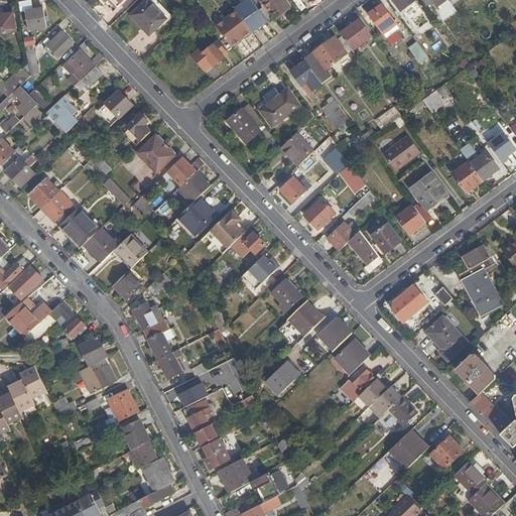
[(110,0),(109,0),(109,1),(116,9),(118,8),(110,0)]
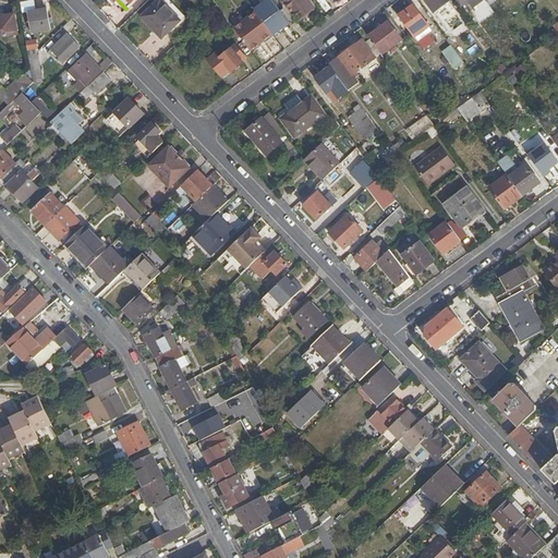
[(182,21),(161,0),(158,0),(143,15),(164,38),(182,21)]
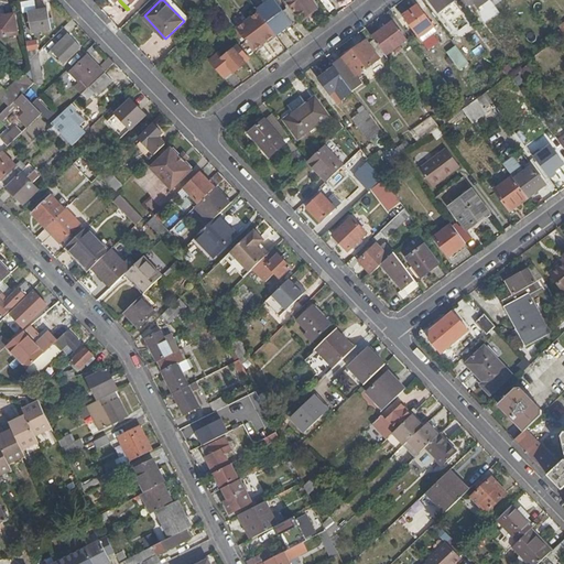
[(173,0),(163,0),(184,21),(188,17),(173,0)]
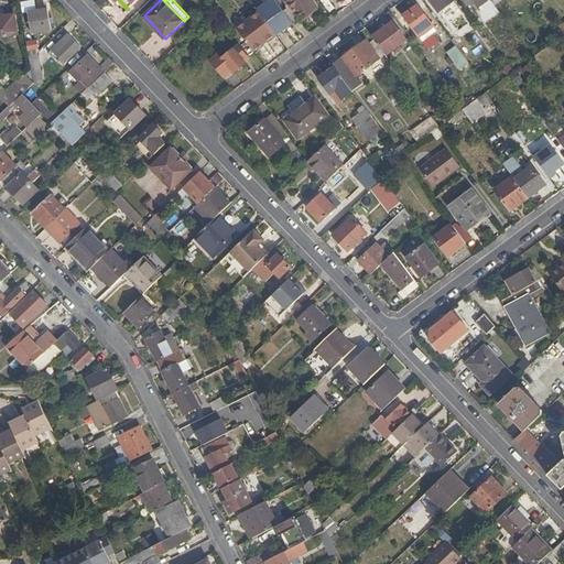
[(279,35),(294,24),(284,11),(275,0),(271,0),(259,10),(277,34),(279,35)]
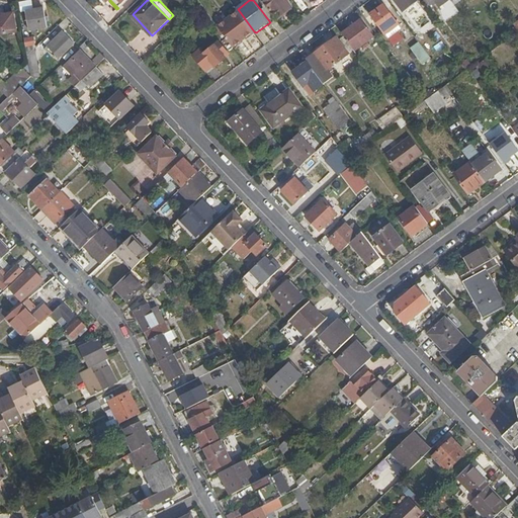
[(261,0),(266,6),(261,10),(270,22),(270,23),(292,7),(286,0),(261,0)]
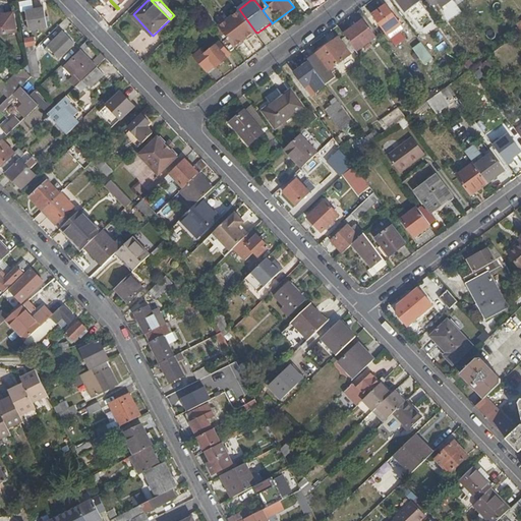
[(417,0),(396,0),(404,11),(417,0)]
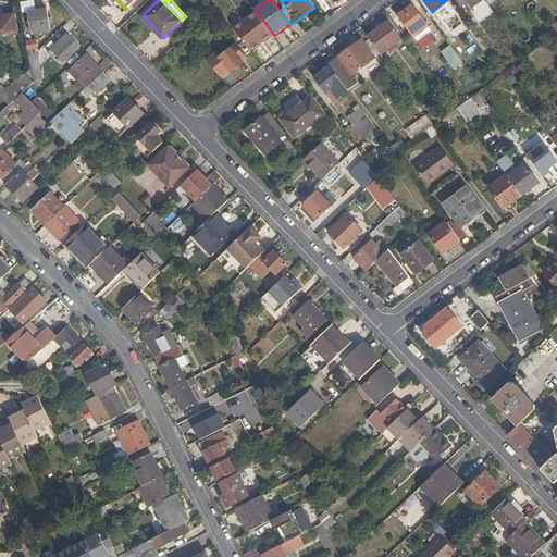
[(455,0),(462,11),(466,8),(465,5),(467,3),(470,8),(481,0),(455,0)]
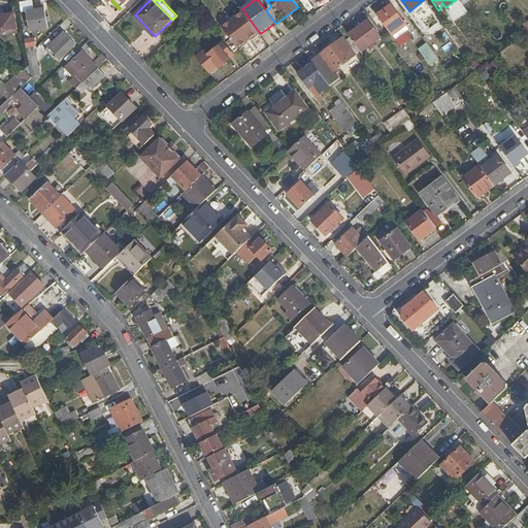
[(222,4),(211,11),(218,20),(227,12),(222,4)]
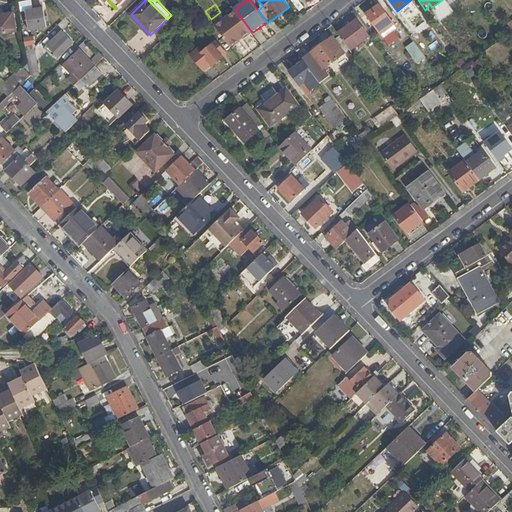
[(383,38),(396,27),(380,5),(366,15),(383,38)]
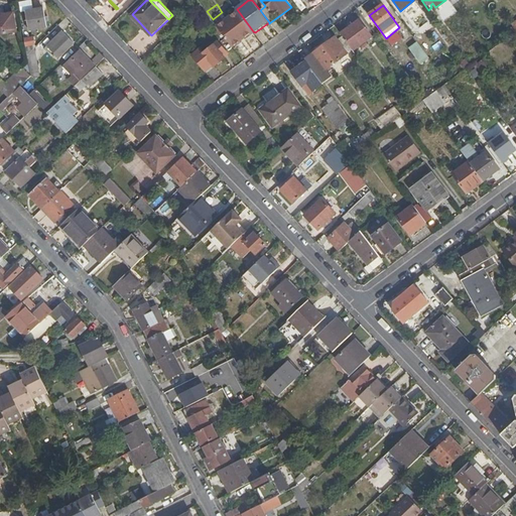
[(44,9),(26,12),(29,30),(48,27),(44,9)]
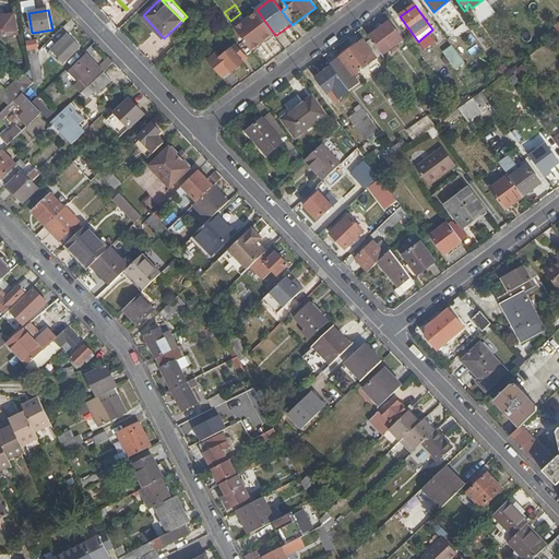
[(230,21),(237,31),(251,50),(261,44),(259,42),(262,39),(264,42),(265,40),(274,34),(257,10),(245,18),(240,13),(230,21)]
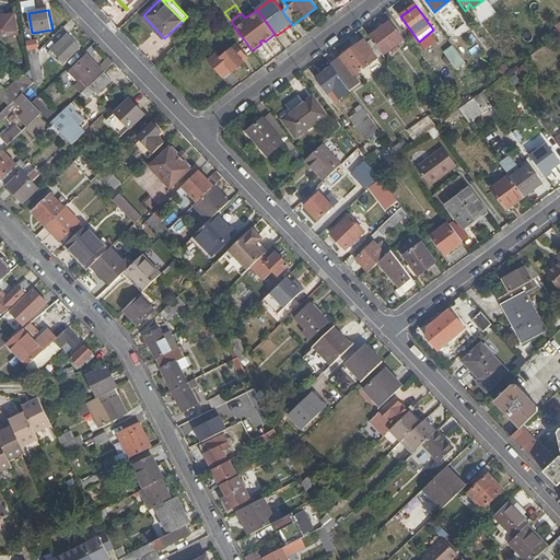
[(15,15),(0,16),(0,38),(20,35),(15,15)]
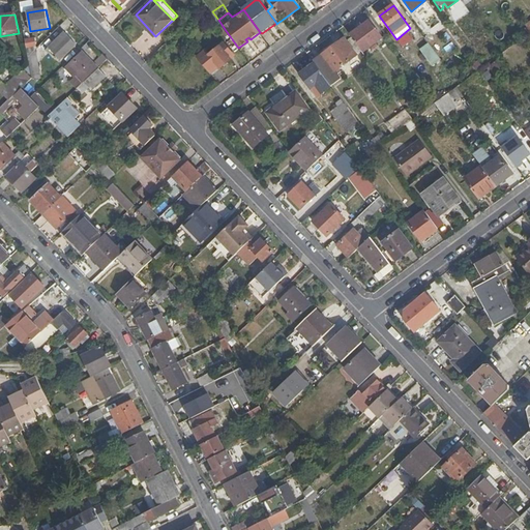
[(367,21),(349,34),(353,39),(361,51),(381,37),(367,21)]
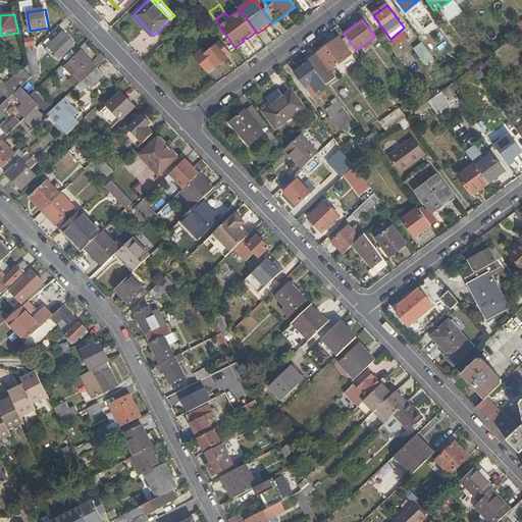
[(250,40),(258,33),(256,32),(248,38),(250,40)]
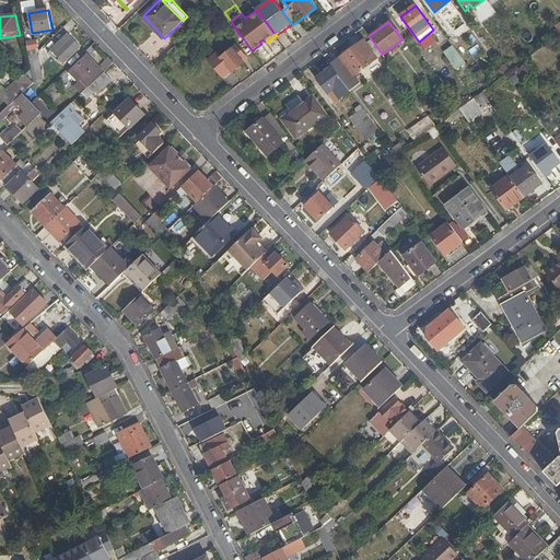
[(53,50),(66,63),(81,48),(69,35),(53,50)]
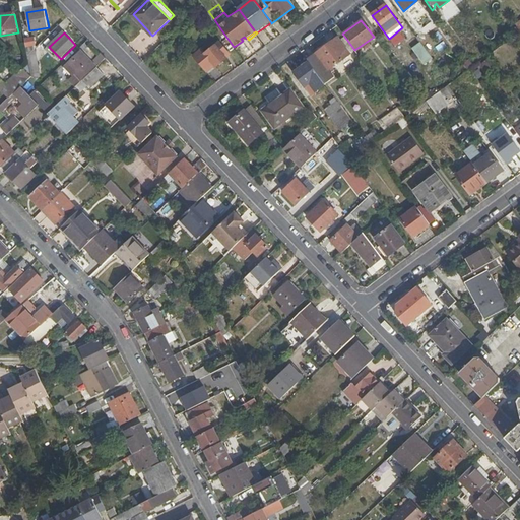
[(431,57),(414,34),(406,40),(423,63),(431,57)]
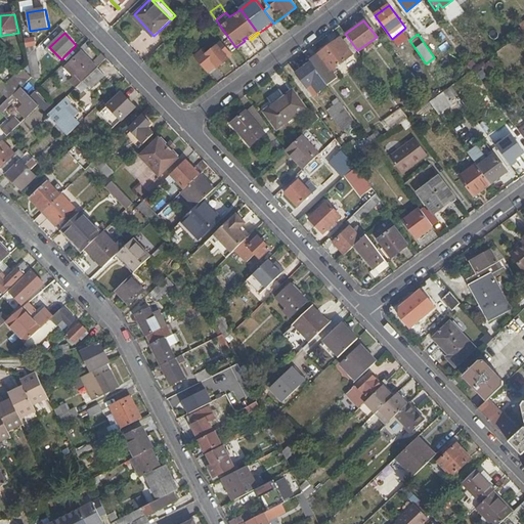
[(28,56),(36,49),(34,39),(26,40),(28,56)]
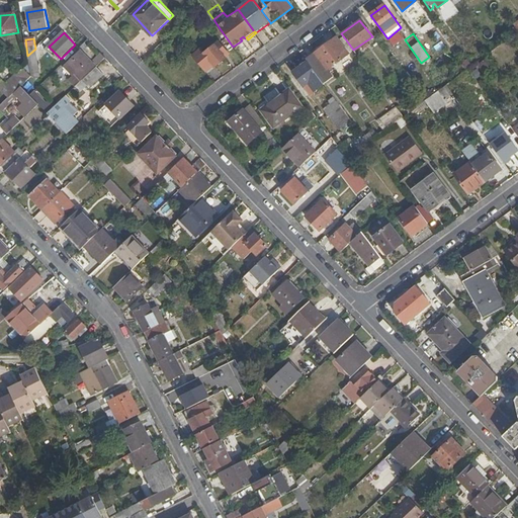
[(336,38),(307,61),(308,62),(318,77),(328,69),(348,54),(336,38)]
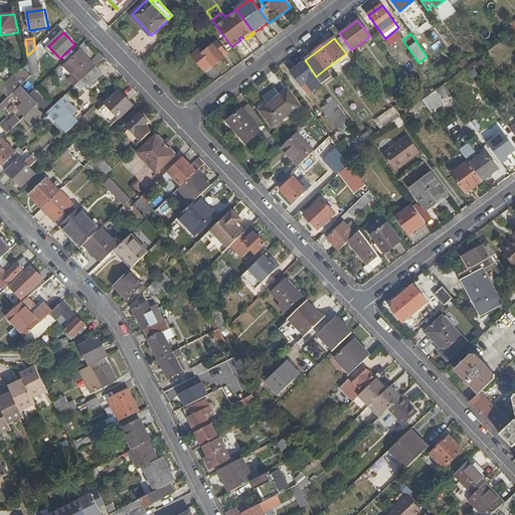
[(212,64),(214,66),(224,57),(223,56),(227,53),(217,41),(203,52),(200,48),(192,55),(205,70),(212,64)]
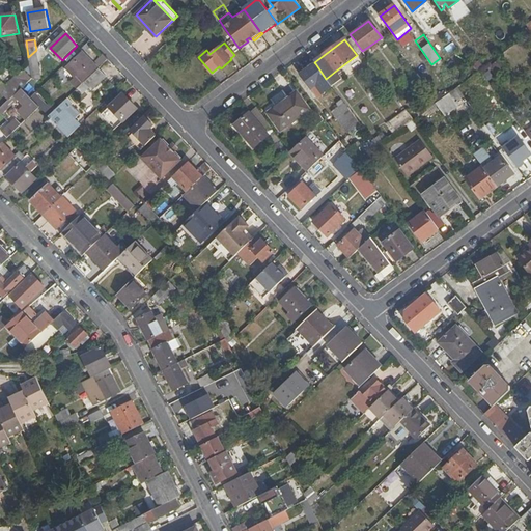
[(28,57),(32,79),(33,78),(36,81),(40,77),(36,50),(28,57)]
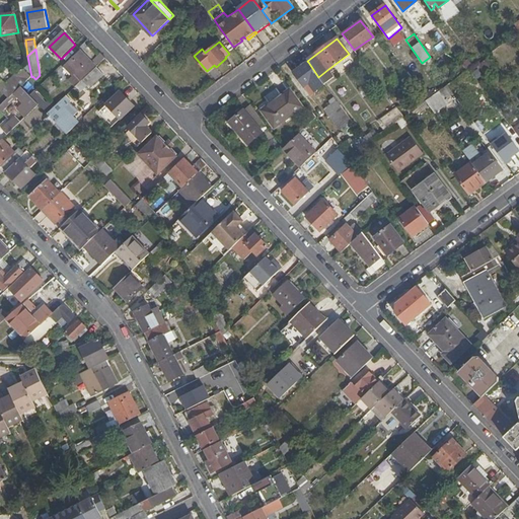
[(105,59),(101,53),(92,62),(81,51),(69,63),(75,69),(77,71),(75,74),(81,80),(96,66),(97,67),(105,59)]
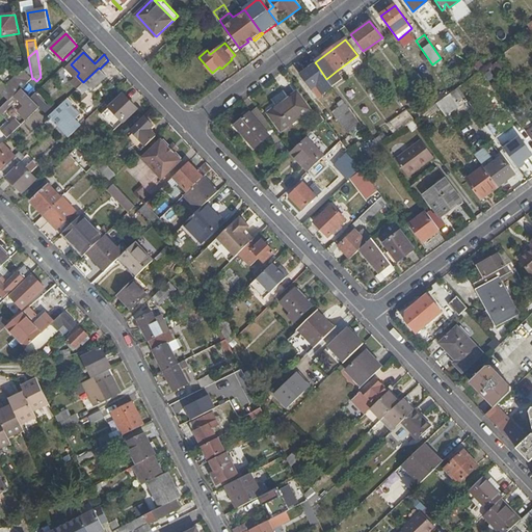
[(480,60),(474,65),(479,72),(485,68),(480,60)]
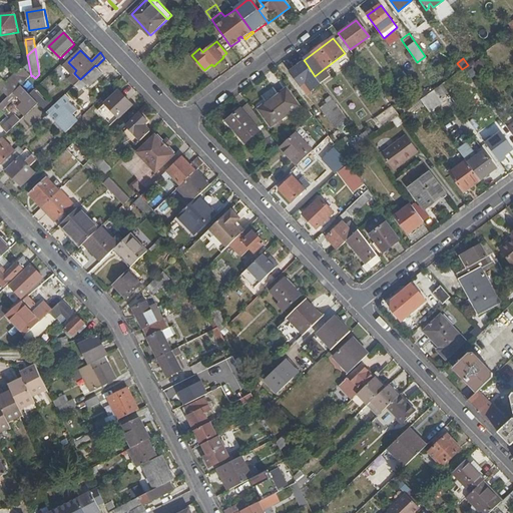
[(482,58),(474,63),(481,72),(488,67),(482,58)]
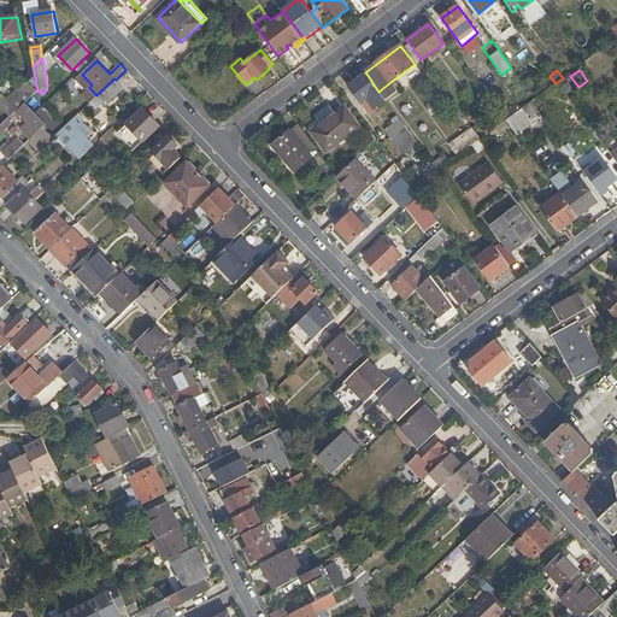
[(378,92),(366,74),(350,87),(362,103),(368,99),(375,109),(386,100),(378,92)]
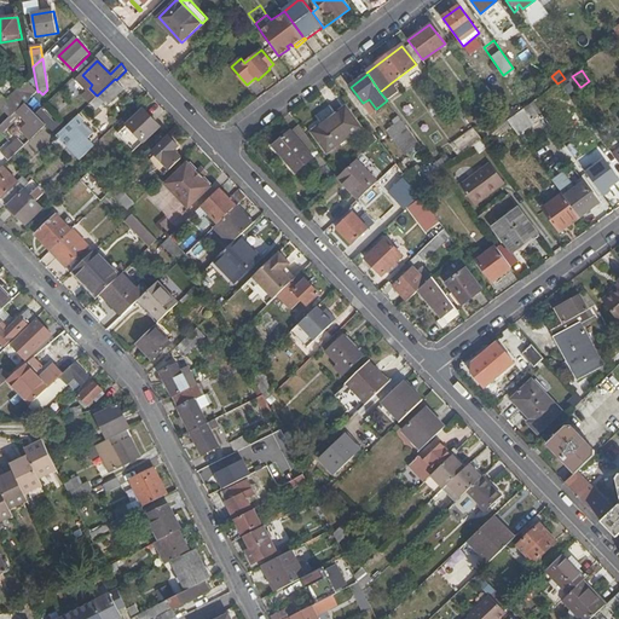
[(580,87),(572,76),(571,79),(578,88),(580,87)]
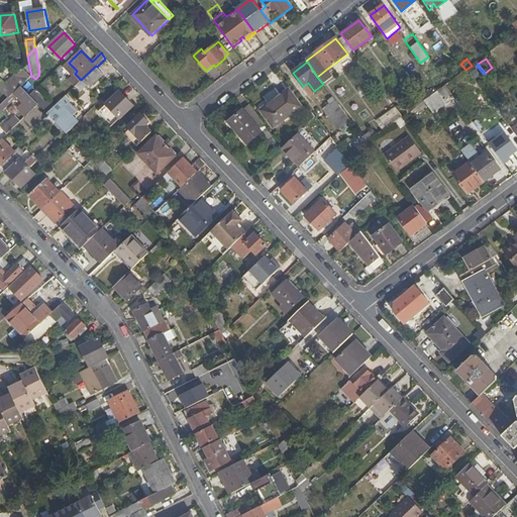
[(103,74),(97,67),(82,81),(88,88),(103,74)]
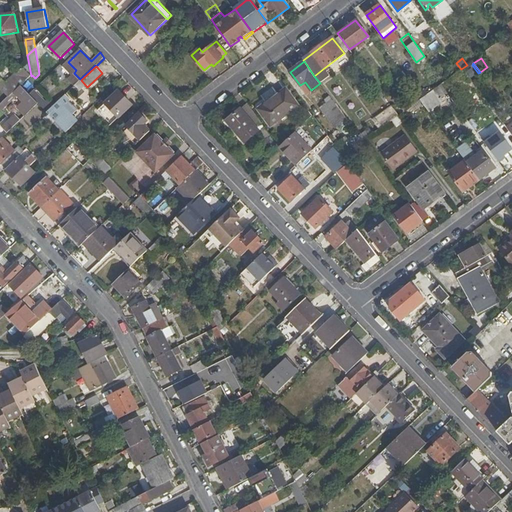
[(31,76),(22,67),(17,73),(19,75),(3,91),(9,97),(21,85),(27,80),(31,76)]
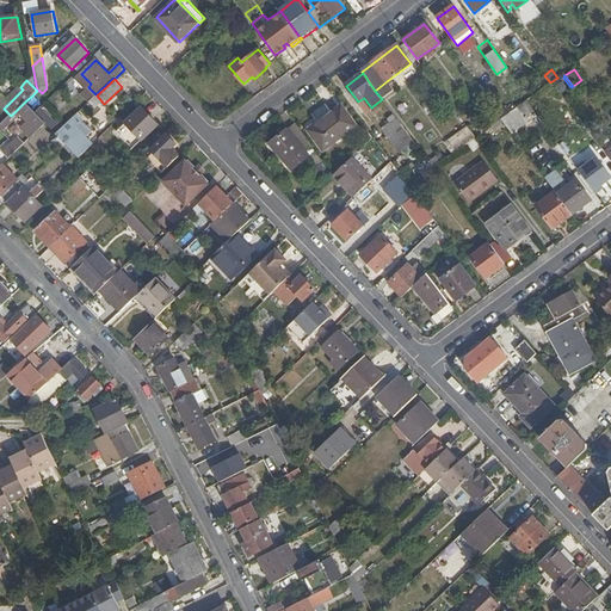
[(382,99),(394,91),(387,81),(375,91),(382,99)]
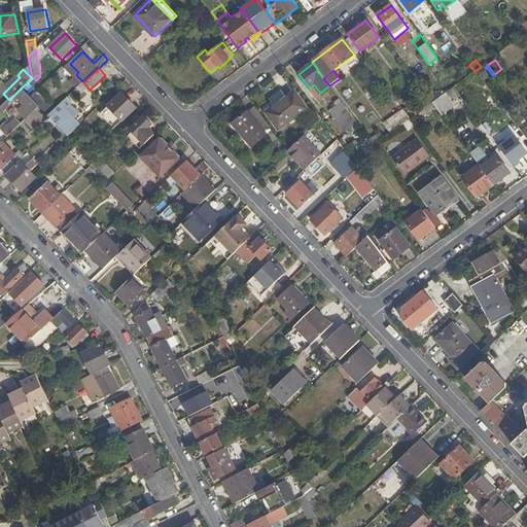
[(37,92),(28,82),(22,88),(31,98),(36,93),(37,92)]
